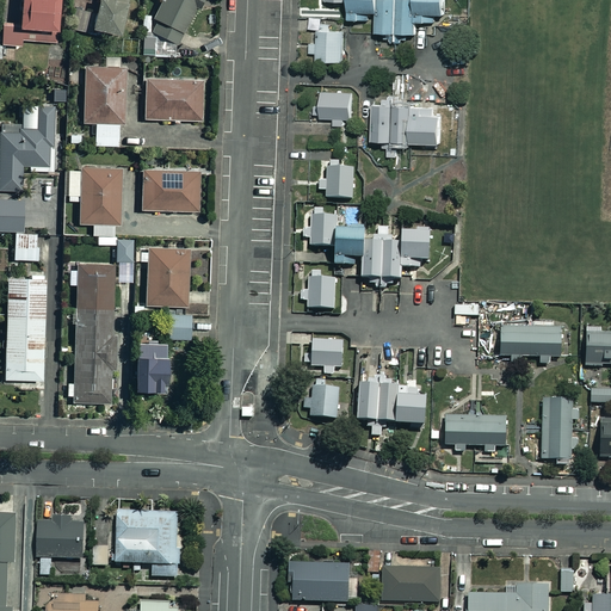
[(56,0),(17,0),(16,25),(2,24),(0,45),(19,47),(19,39),(53,43),(56,0)]
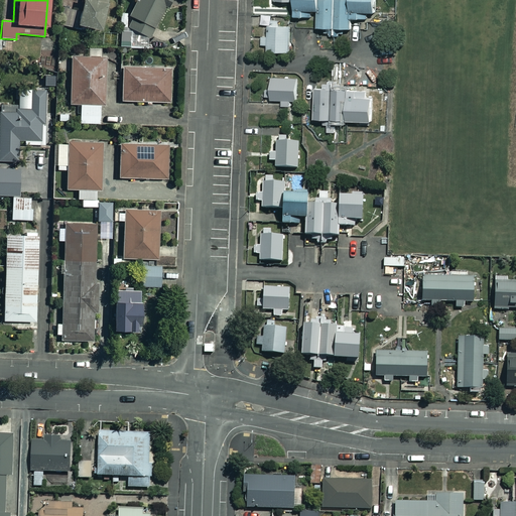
[(105,0),(81,0),(78,12),(63,9),(60,24),(73,27),(74,24),(98,30),(105,0)]
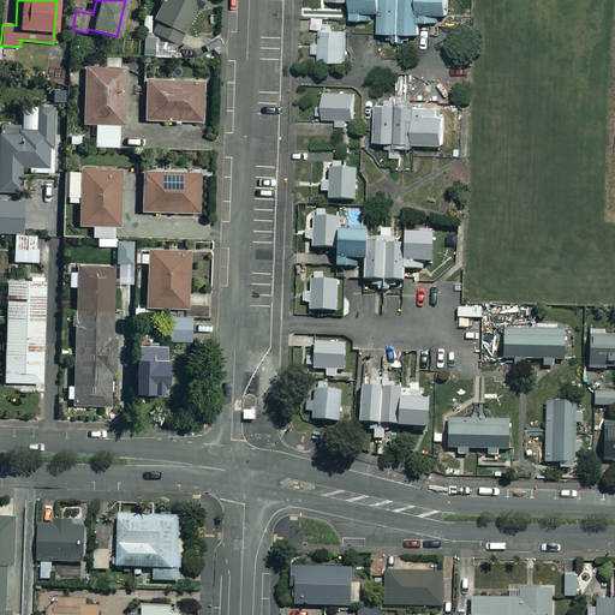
[(197,0),(162,0),(149,33),(178,46),(197,0)]
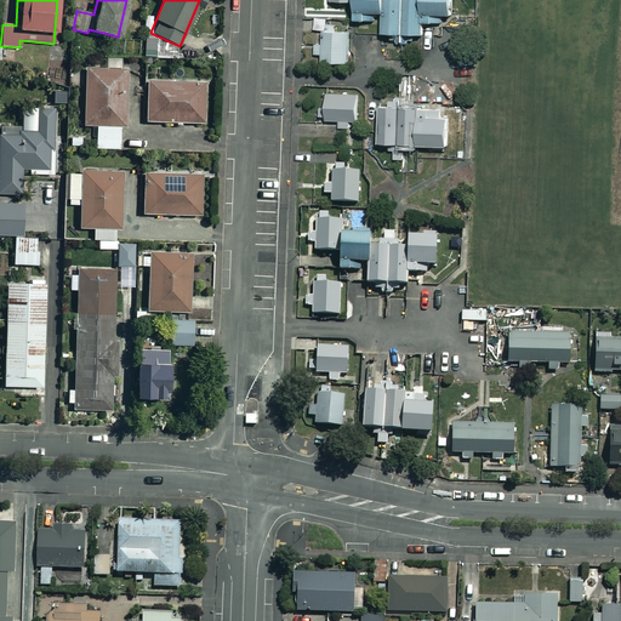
[(448,15),(448,0),(331,0),(331,1),(354,1),(354,21),(376,21),(376,13),(383,13),(382,33),(396,34),(396,41),(405,41),(405,34),(425,34),(425,22),(444,23),(444,15),(448,15)]
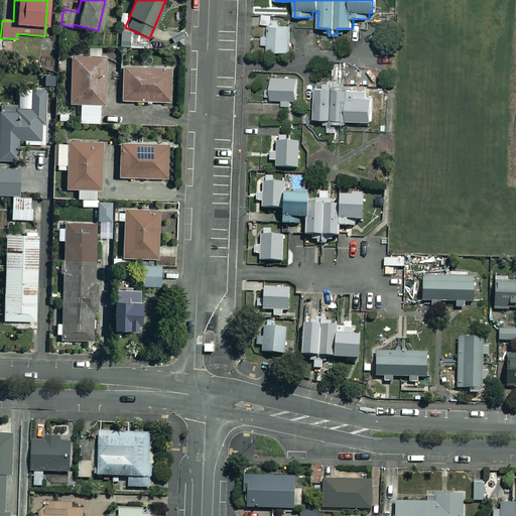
[(290,27),(268,27),(269,52),(290,52),(290,27)]
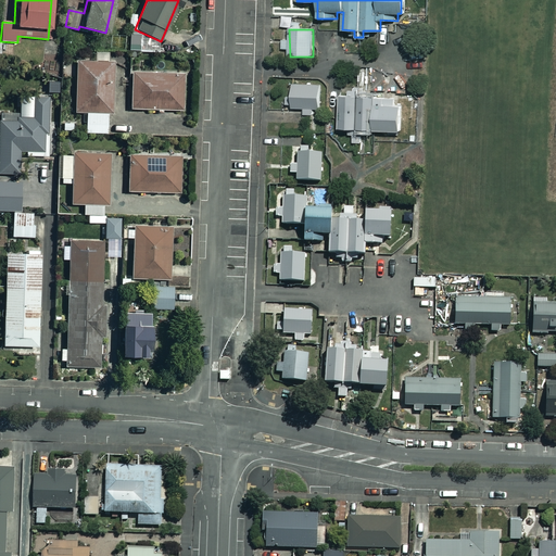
[(340,34),(331,35),(331,49),(341,48),(340,34)]
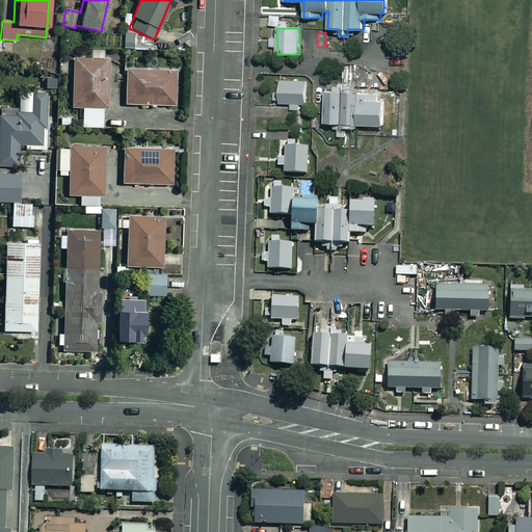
[(166,54),(156,54),(156,68),(167,68),(166,54)]
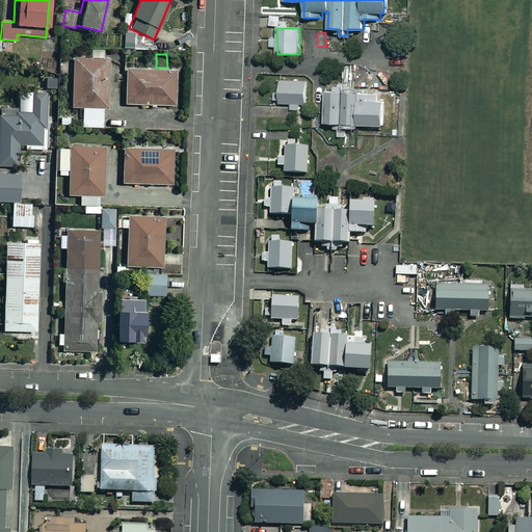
[(107,59),(72,58),(71,107),(80,108),(80,127),(102,128),(103,107),(106,107),(107,59)]
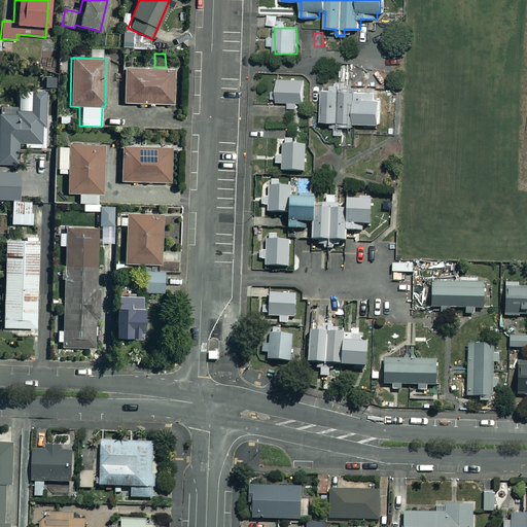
[(172,70),(124,70),(124,103),(172,104),(172,70)]
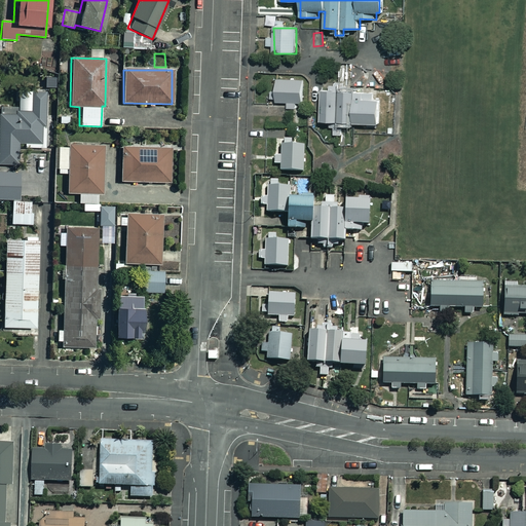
[(302,80),(277,79),(276,102),(290,102),(290,108),(297,109),(297,103),(302,103),(302,80)]
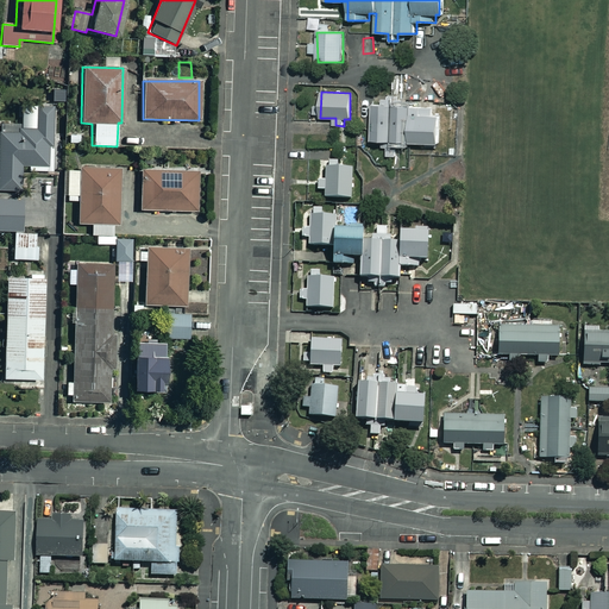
[(432,104),(371,104),(371,140),(383,140),(383,148),(387,148),(387,157),(397,157),(397,149),(401,149),(401,144),(438,144),(438,112),(432,112),(432,104)]
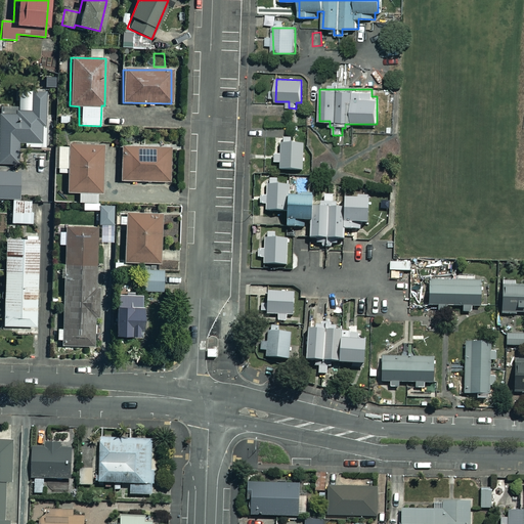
[(44,146),(43,93),(29,93),(30,112),(0,112),(0,163),(16,163),(16,147),(44,146)]
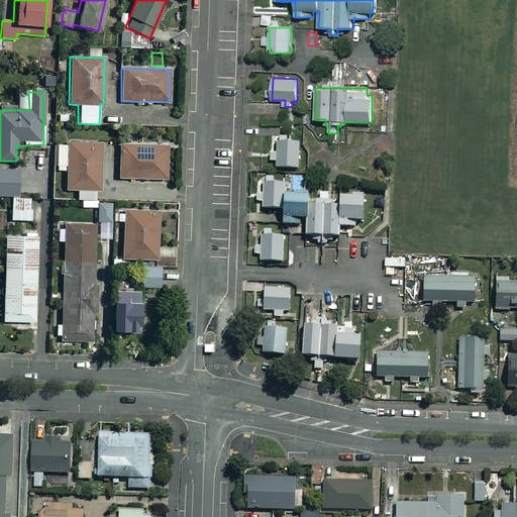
[(301,143),(273,142),(272,168),(301,169),(301,143)]
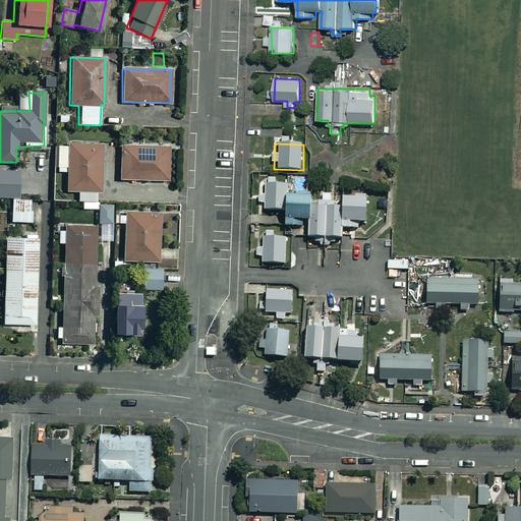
[(101,145),(57,145),(57,172),(66,172),(66,191),(77,191),(77,200),(89,200),(90,209),(96,209),(96,191),(101,191),(101,145)]
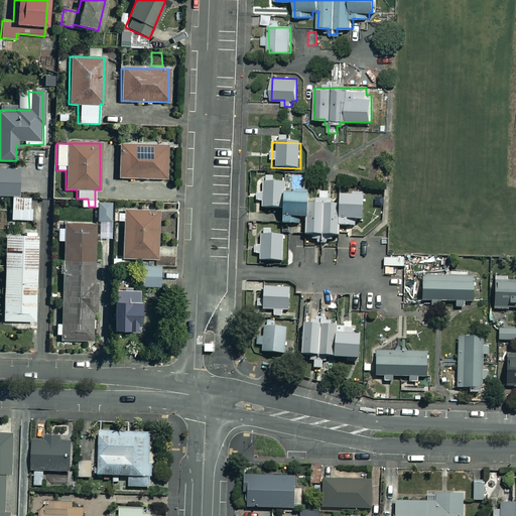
[(166,146),(119,144),(118,177),(165,179),(166,146)]
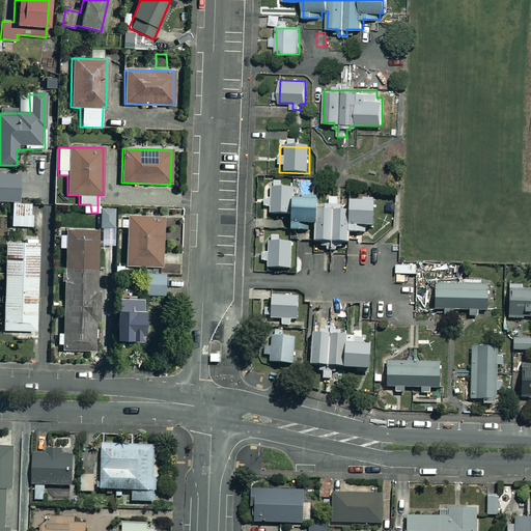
[(52,158),(29,157),(29,173),(22,173),(22,195),(52,195),(52,158)]
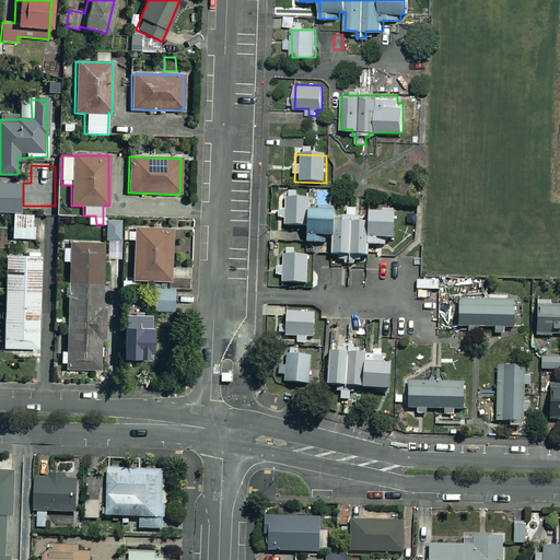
[(19,184),(0,183),(0,211),(19,212),(19,184)]
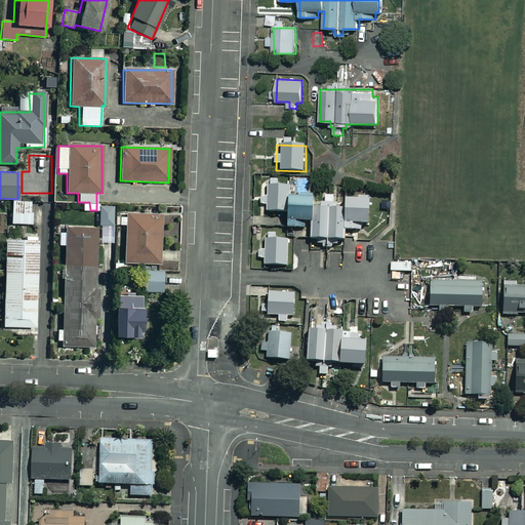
[(284,179),(271,179),(271,196),(263,196),(263,204),(269,204),(269,211),(288,211),(287,228),(311,228),(311,239),(345,239),(345,230),(356,230),(357,224),(368,224),(368,200),(344,199),(344,207),(316,207),(316,198),(293,198),(293,185),(284,185),(284,179)]
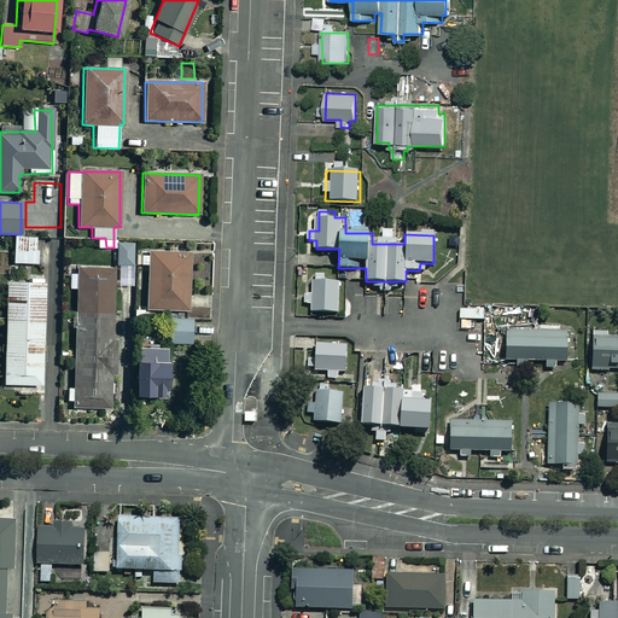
[(36,237),(12,238),(13,263),(36,263),(36,237)]
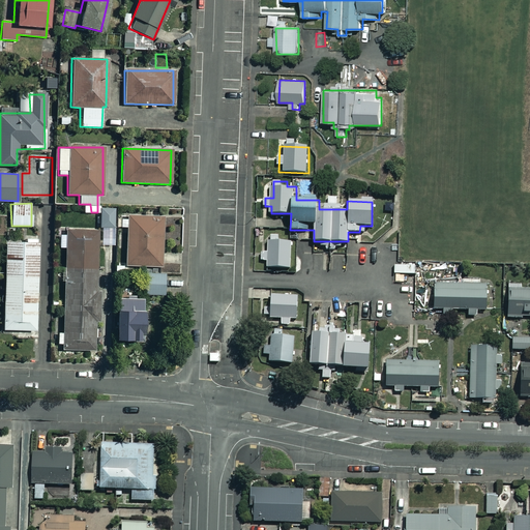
[(114,208),(99,208),(99,227),(115,227),(114,208)]
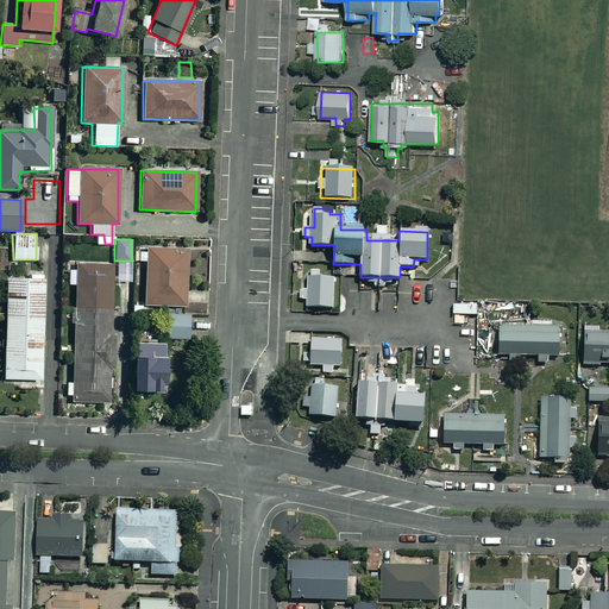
[(193,314),(207,314),(208,292),(190,292),(192,259),(188,259),(188,249),(146,249),(146,267),(143,267),(143,306),(183,306),(183,314),(193,314)]
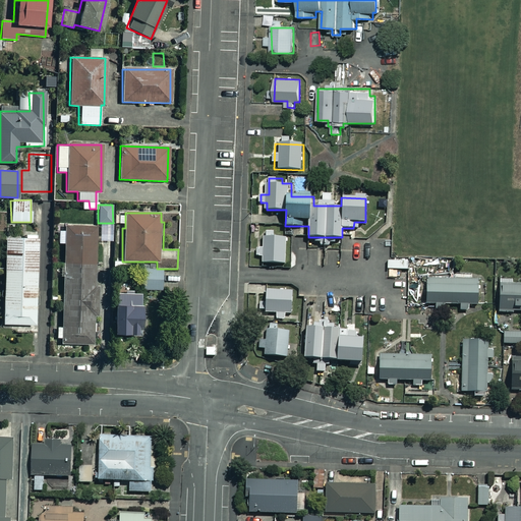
[(60,339),(60,343),(92,345),(93,316),(95,316),(97,287),(93,286),(96,227),(65,226),(61,312),(56,311),(55,339),(60,339)]
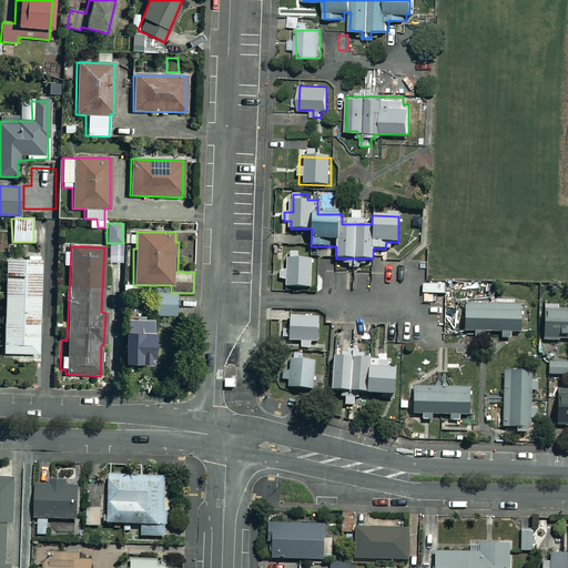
[(38,354),(40,259),(4,257),(3,353),(38,354)]
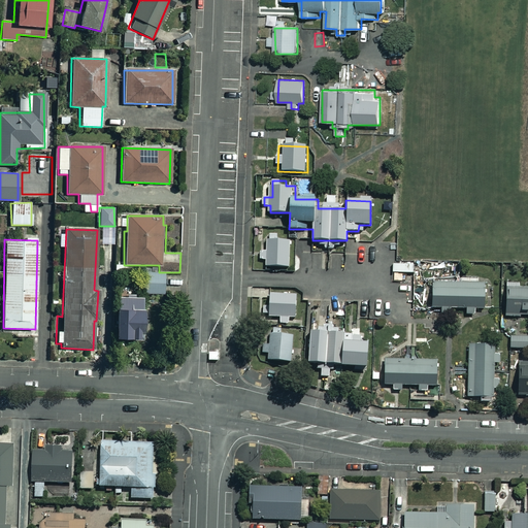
[(292,242),(269,242),(269,254),(263,254),(263,260),(268,260),(268,267),(292,268),(292,242)]
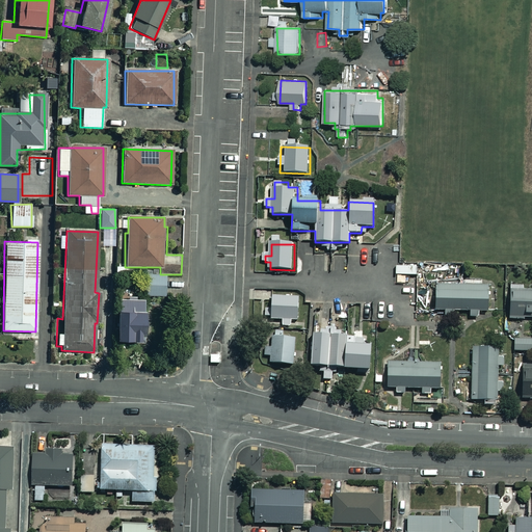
[(160,274),(143,273),(143,295),(167,296),(168,274),(160,274)]
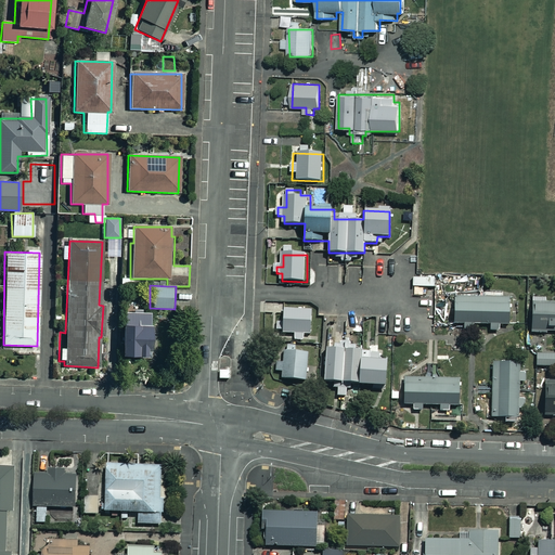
[(511,298),(454,297),(454,325),(464,325),(464,332),(478,332),(478,325),(493,325),(493,332),(501,333),(501,325),(510,326),(511,298)]
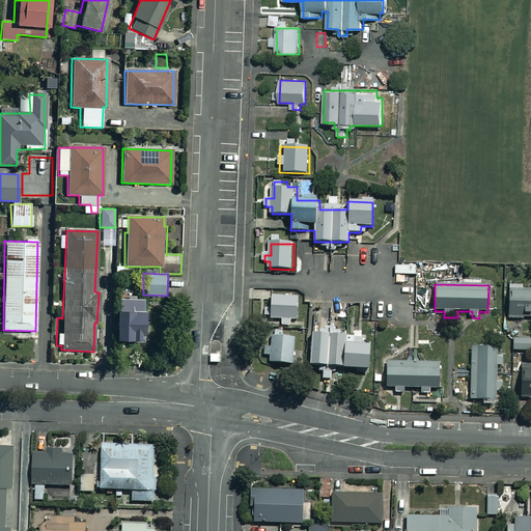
[(530,287),(509,287),(508,320),(522,320),(522,318),(530,318),(530,287)]
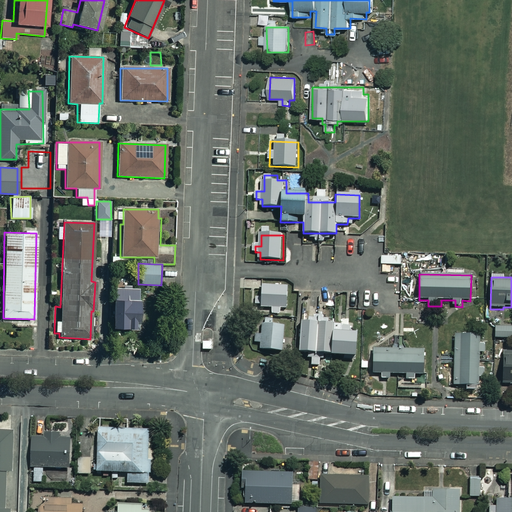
[(289,286),(264,285),(262,307),(273,307),(272,314),(281,314),(281,307),(288,308),(289,286)]
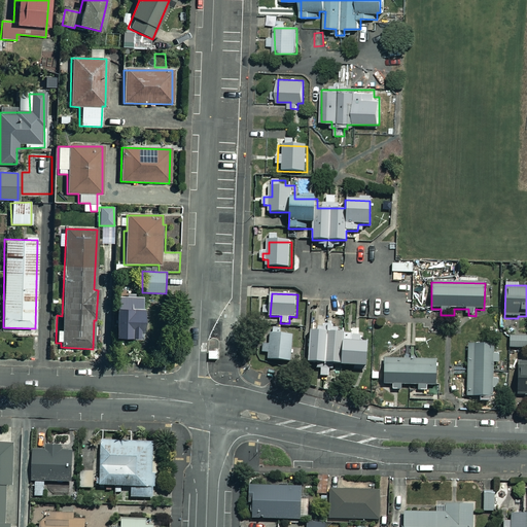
[(143,300),(117,299),(115,338),(142,339),(143,300)]
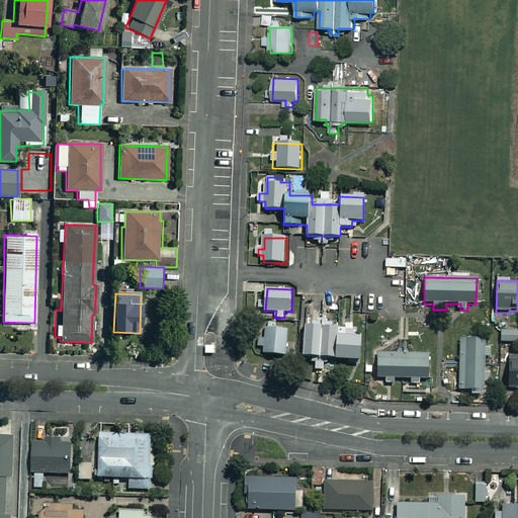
[(273,324),(257,323),(256,346),(262,346),(262,353),(285,355),(286,330),(273,329),(273,324)]
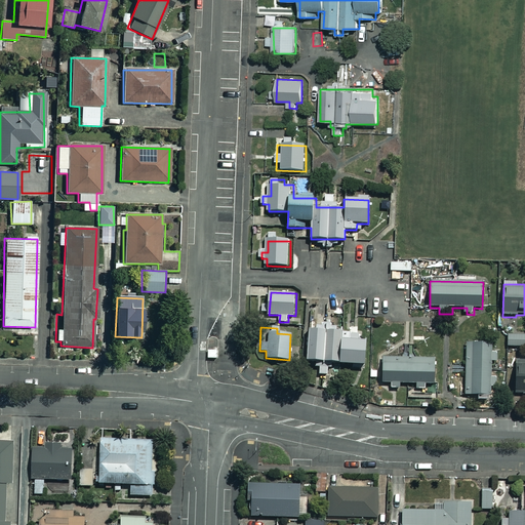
[(309,362),(321,363),(320,375),(331,376),(331,363),(365,366),(367,341),(363,341),(363,334),(311,331),(309,362)]
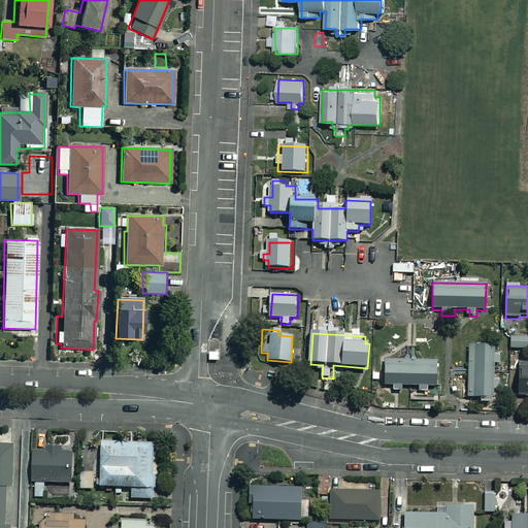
[(527,336),(509,336),(508,349),(527,349),(527,336)]
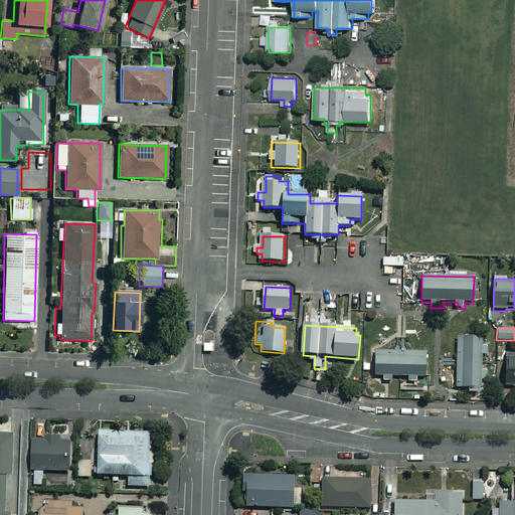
[(481,387),(481,379),(487,379),(487,369),(481,369),(481,354),(487,354),(487,346),(481,346),(481,334),(456,334),(455,386),(481,387)]
